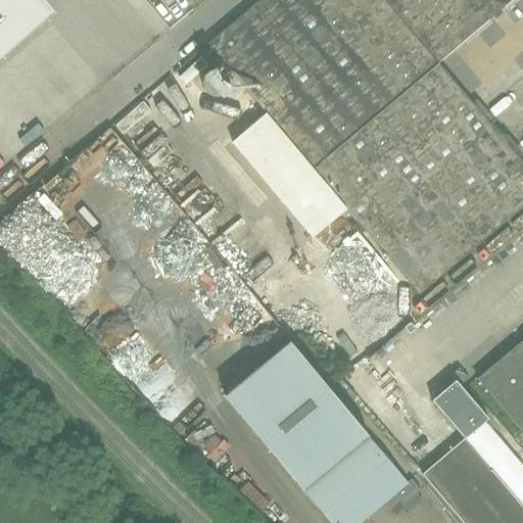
[(0,0),(0,32),(38,0),(0,0)]
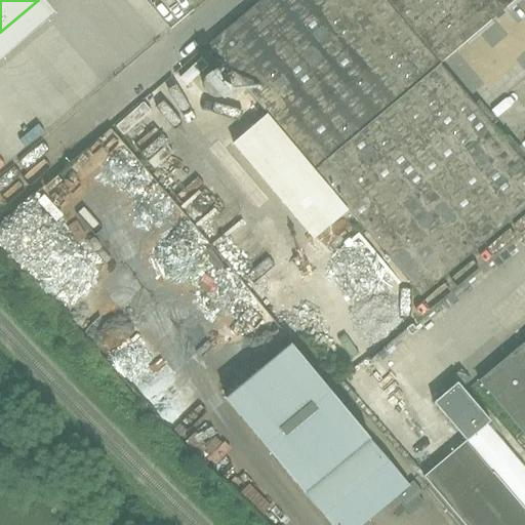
[(420,296),(455,267),(524,207),(524,163),(440,64),(446,58),(515,0),(259,0),(208,44),(267,115),(233,144),(313,238),(347,209),(420,296)]
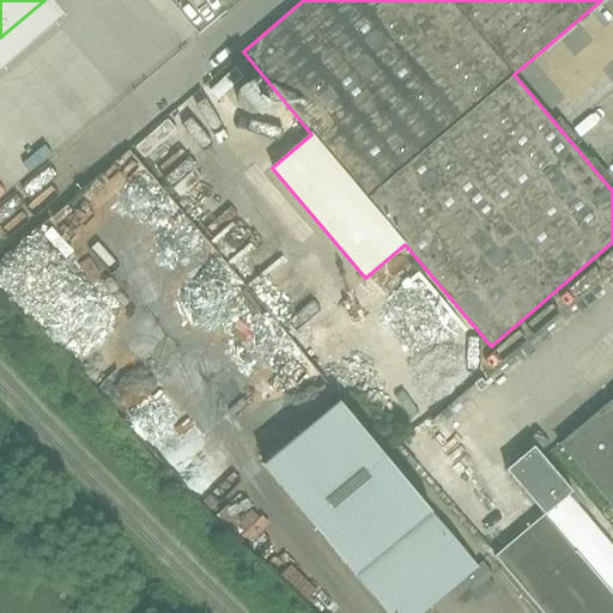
[(111,122),(138,98),(76,31),(49,55),(111,122)]
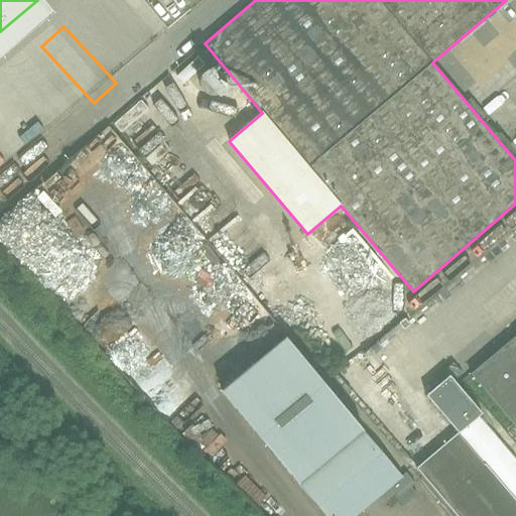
[(32,54),(13,69),(50,119),(60,111),(56,105),(65,99),(51,82),(52,81),(32,54)]
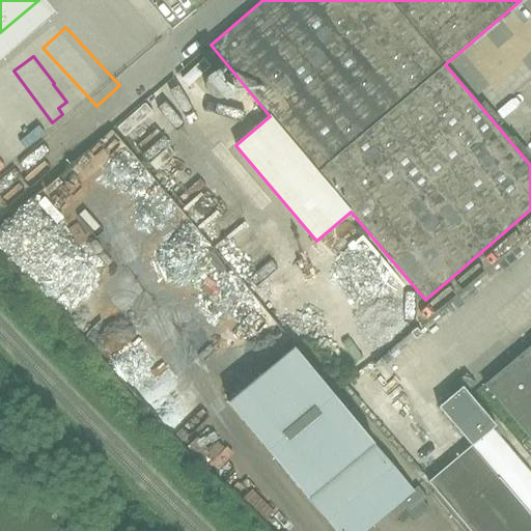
[(0,108),(0,123),(7,133),(16,127),(0,108)]
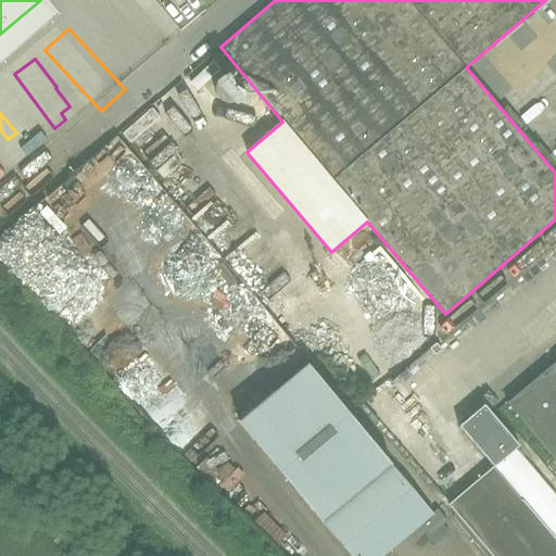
[(38,163),(53,149),(35,129),(20,143),(38,163)]
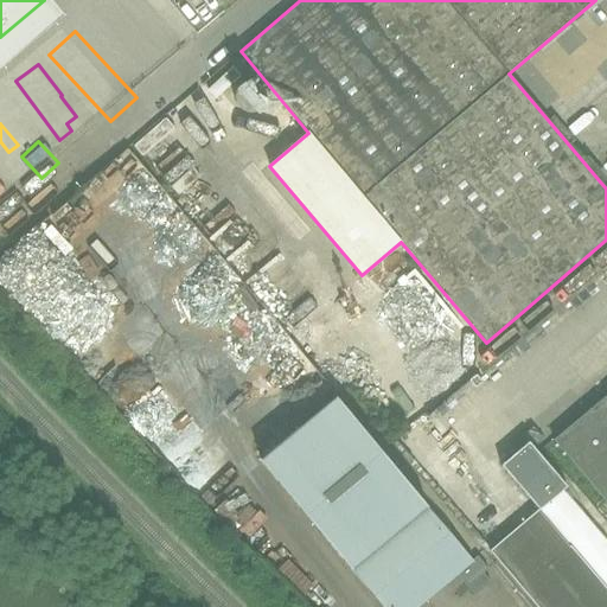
[(244,163),(234,170),(244,187),(255,180),(244,163)]
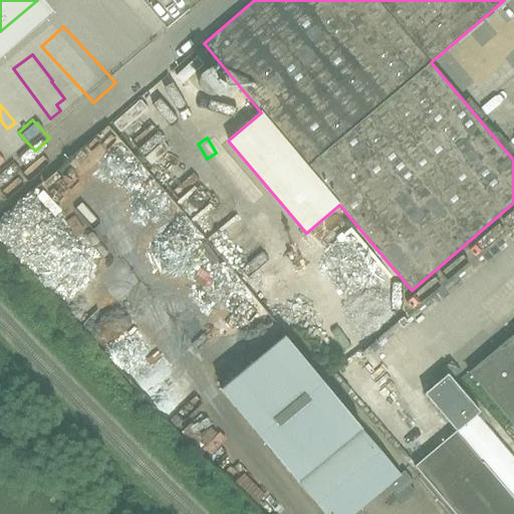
[(226,165),(217,173),(249,207),(258,199),(226,165)]
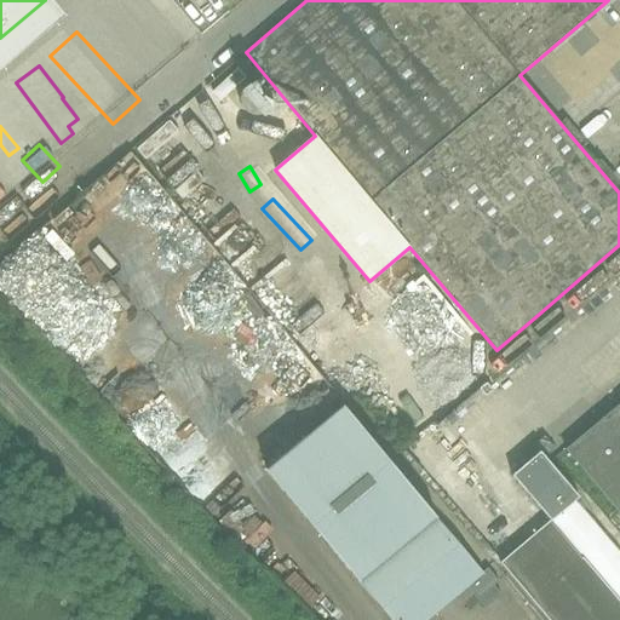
[(281,257),(339,336),(355,323),(316,273),(329,263),(315,244),(300,256),(294,247),(281,257)]
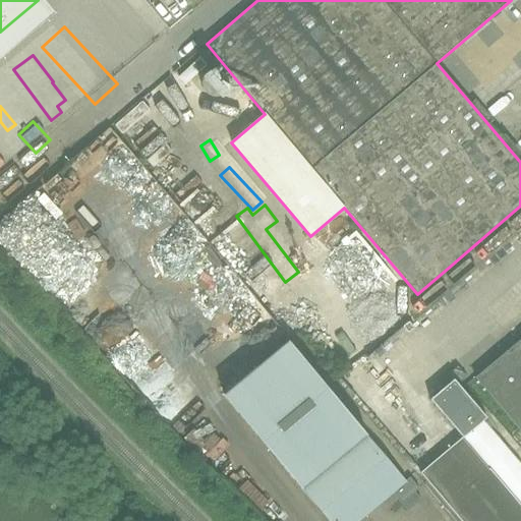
[(299,267),(308,261),(296,240),(287,246),(299,267)]
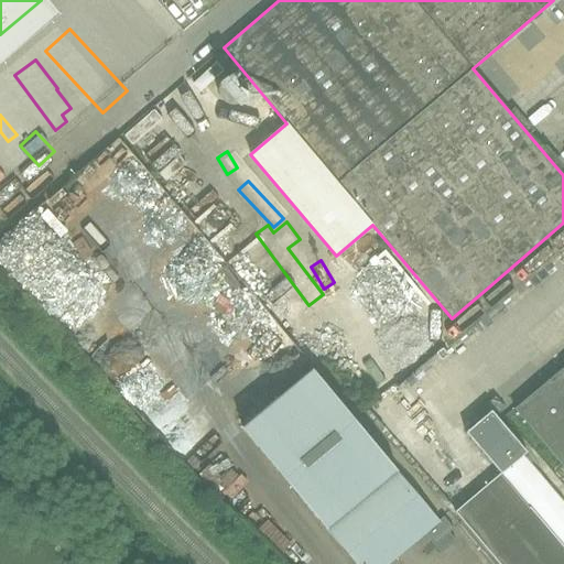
[(283,305),(293,322),(303,315),(293,300),(283,305)]
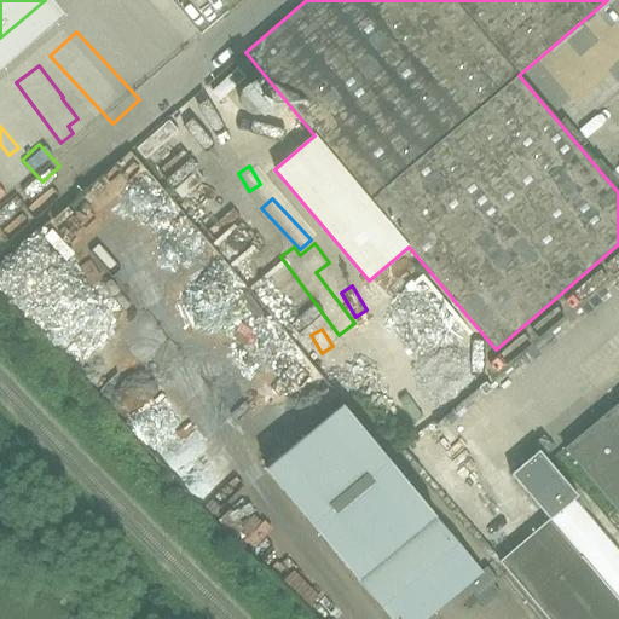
[(618,403),(565,450),(618,514),(618,403)]
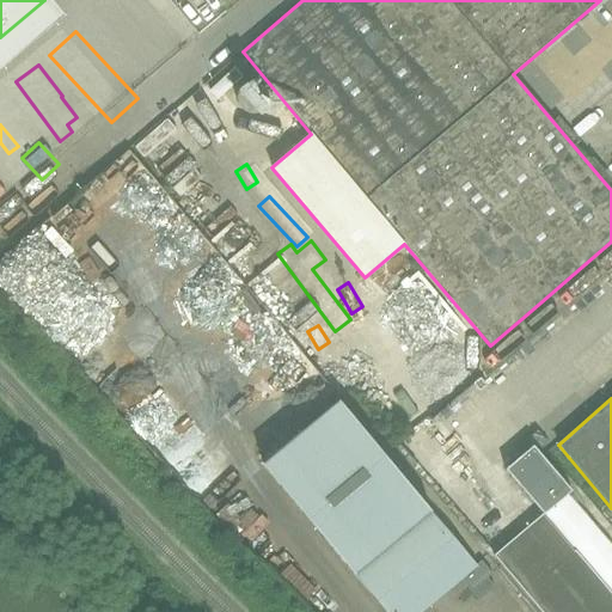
[(340,401),(263,464),(386,611),(422,611),(461,580),(471,592),(493,574),(482,561),(477,565),(340,401)]
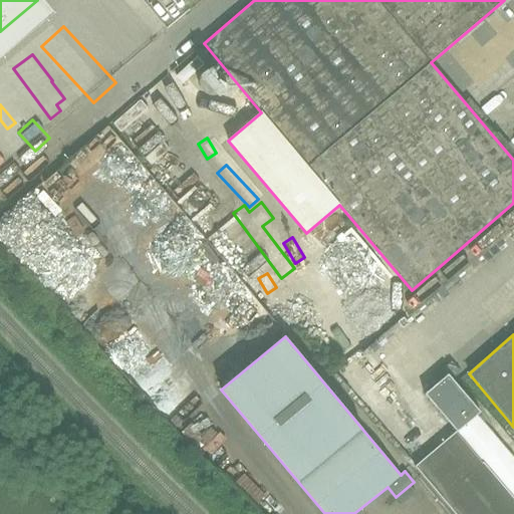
[(513,513),(513,459),(477,416),(480,413),(452,378),(459,372),(454,365),(449,365),(436,376),(440,381),(425,395),(456,432),(415,467),(454,513),(513,513)]
